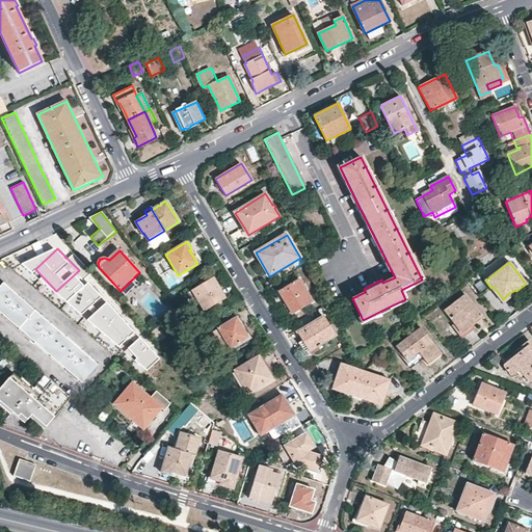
[(219,289),(213,278),(192,290),(205,311),(224,298),(219,289)]
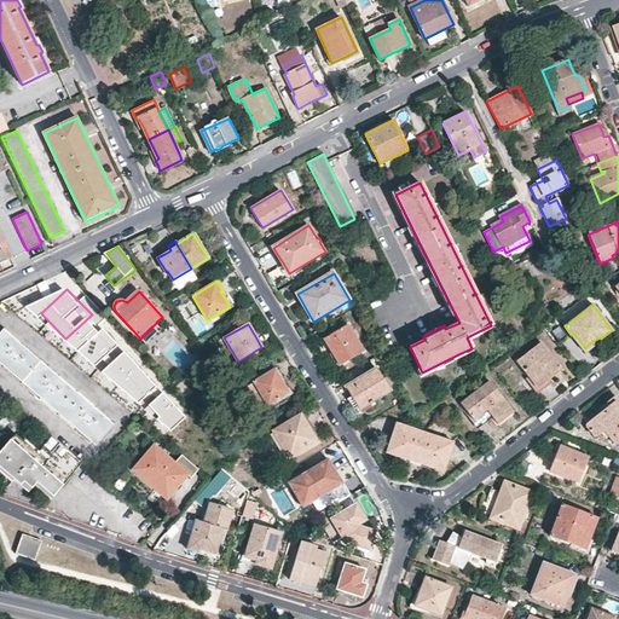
[(364,351),(348,325),(324,340),(333,354),(340,366),(364,351)]
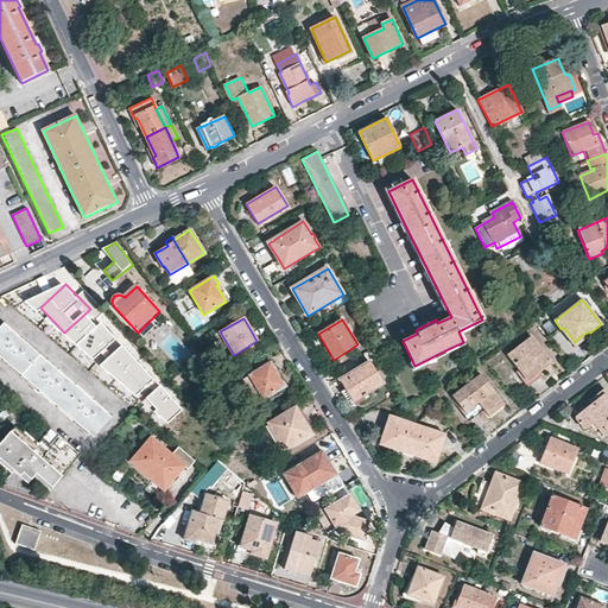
[(83,396),(59,375),(61,374),(56,369),(54,371),(40,359),(23,344),(24,342),(18,337),(17,339),(4,327),(0,330),(0,354),(94,436),(108,418),(95,406),(95,404),(90,400),(89,400),(83,396)]
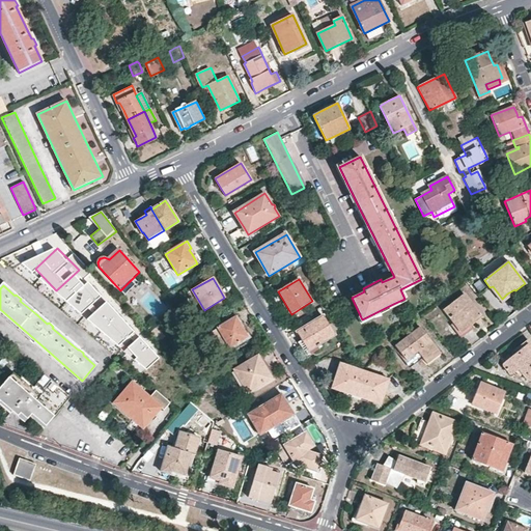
[(468,328),(482,317),(464,294),(444,309),(462,333),(468,328)]
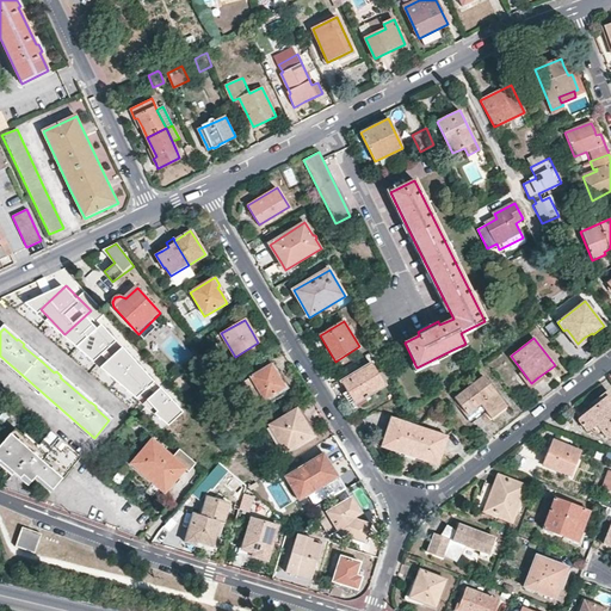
[(277,372),(279,371),(273,363),(250,377),(264,401),(287,388),(279,377),(277,372)]
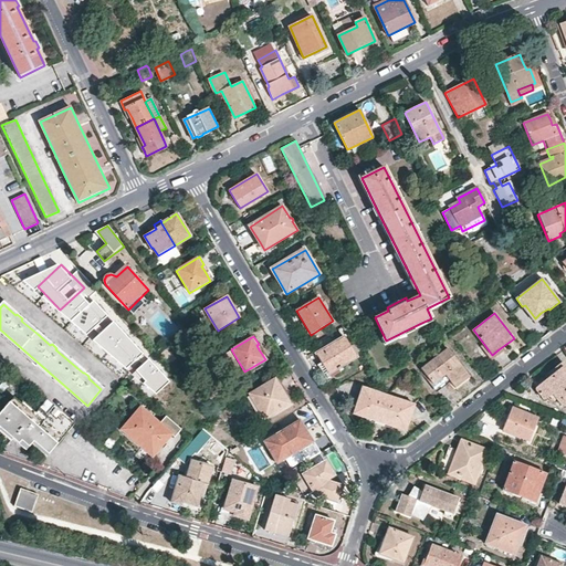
[(328,374),(356,356),(344,336),(316,353),(324,366),(328,374)]
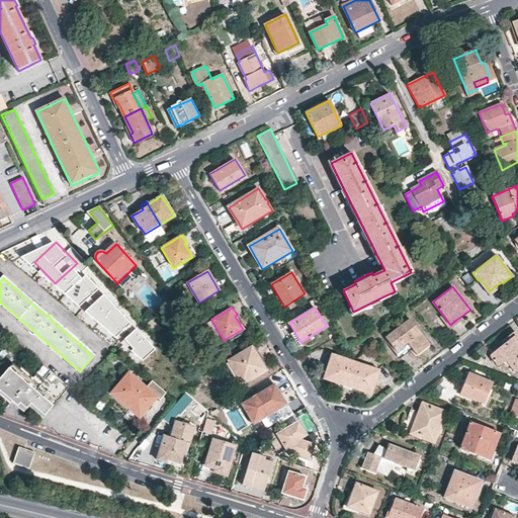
[(409,342),(413,348),(417,353),(418,354),(430,345),(410,319),(385,337),(397,351),(409,342)]
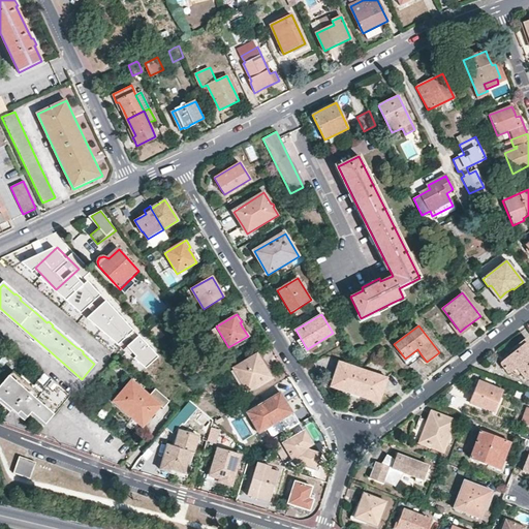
[(528,376),(528,342),(526,338),(519,344),(514,348),(516,351),(501,363),(504,368),(509,374),(517,368),(525,379),(528,376)]
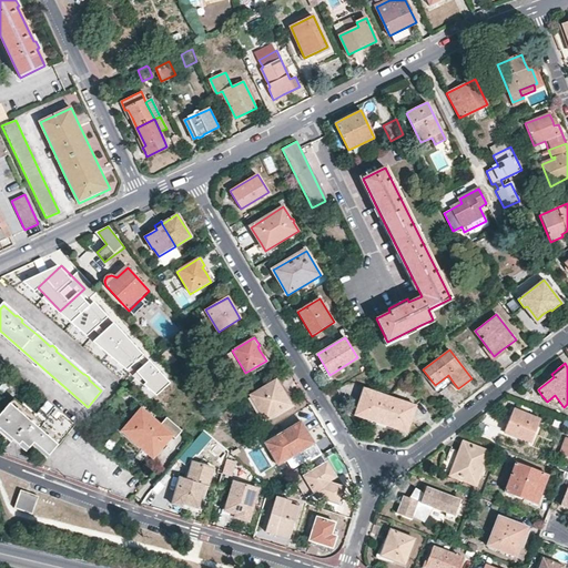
[(446,386),(453,382),(448,375),(435,385),(440,392),(446,386)]
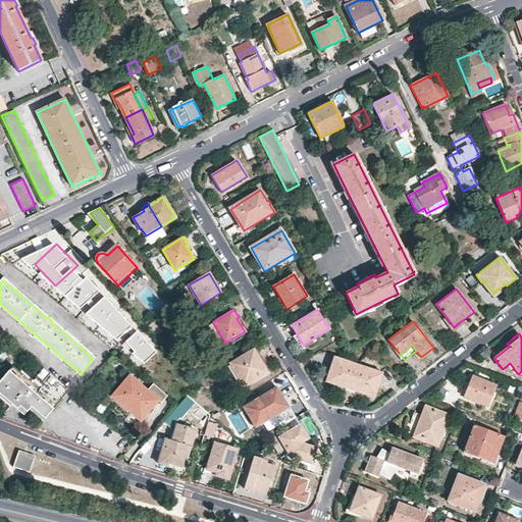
[(9,352),(5,348),(0,354),(0,357),(3,360),(9,352)]
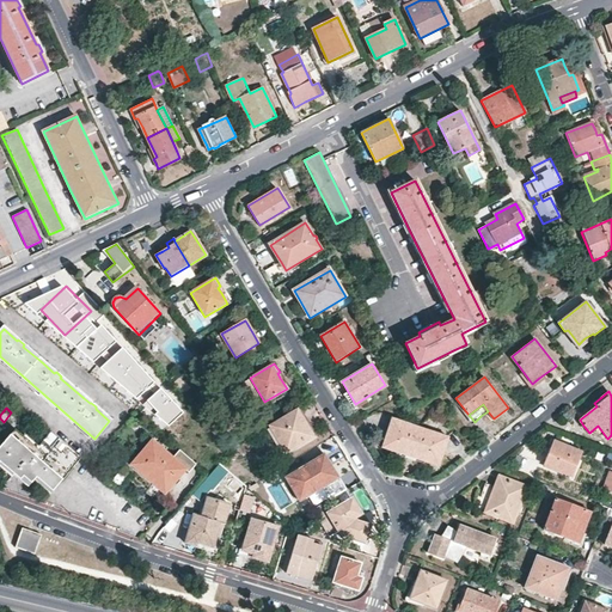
[(287,453),(313,435),(306,422),(298,409),(270,426),(287,453)]
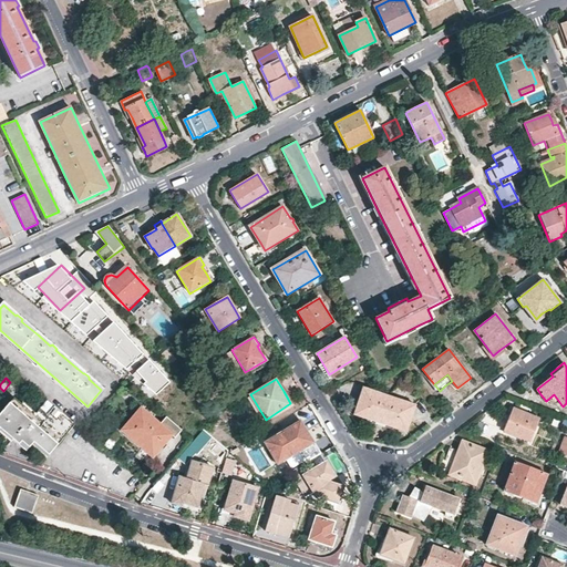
[(399,403),(378,397),(378,393),(363,388),(354,414),(377,422),(375,424),(381,425),(384,426),(385,425),(406,432),(415,406),(401,401),(399,403)]
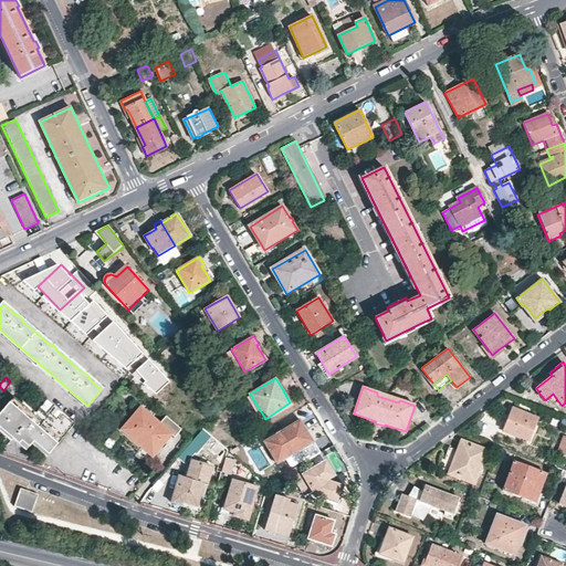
[(76,423),(48,399),(34,415),(14,397),(0,413),(0,427),(19,444),(22,441),(29,448),(33,442),(49,454),(55,447),(76,423)]
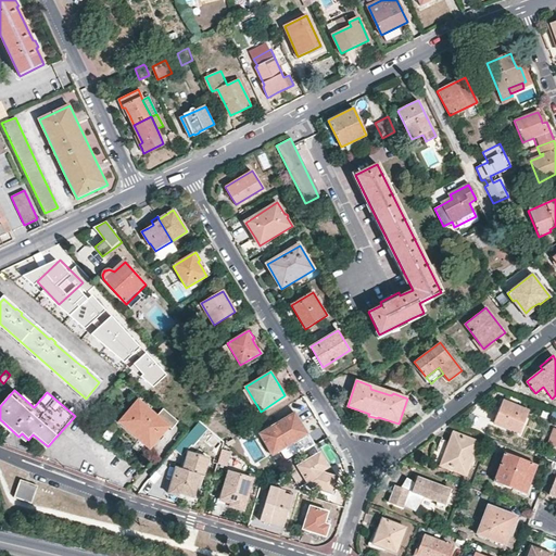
[(173,429),(177,422),(162,409),(156,416),(139,401),(121,422),(150,449),(159,439),(169,427),(173,429)]
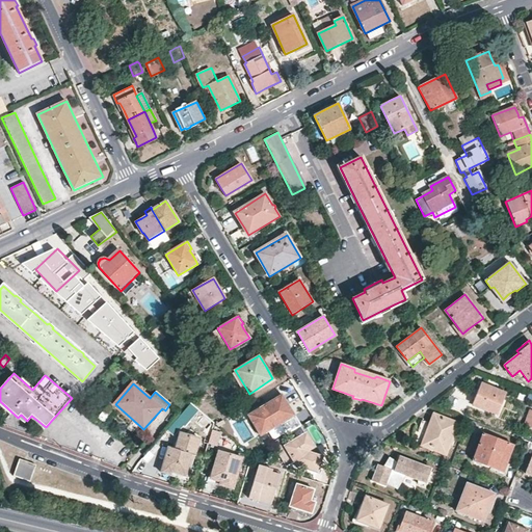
[(498,414),(506,393),(480,383),(475,399),(473,404),(498,414)]
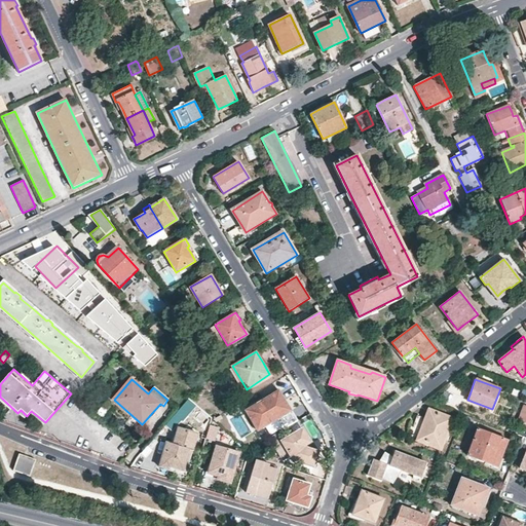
[(266,426),(291,410),(285,401),(277,388),(253,405),(266,426)]
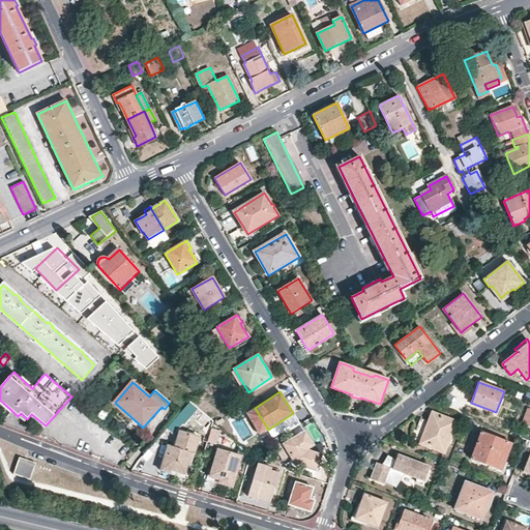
[(194,409),(188,405),(181,413),(186,418),(194,409)]
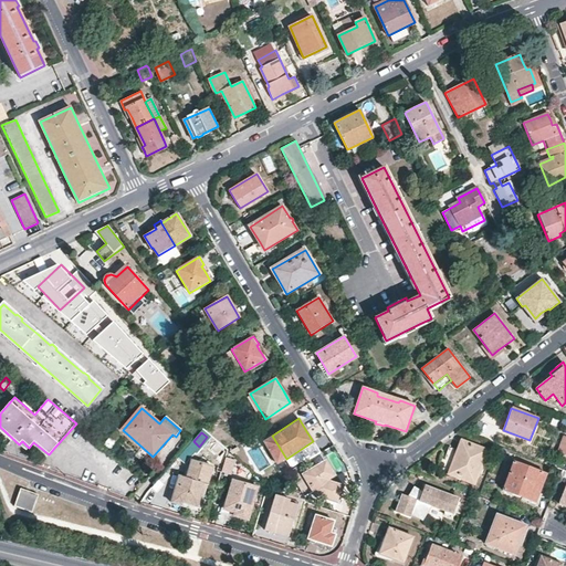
[(473,482),(485,450),(461,441),(458,450),(449,447),(442,462),(440,470),(473,482)]
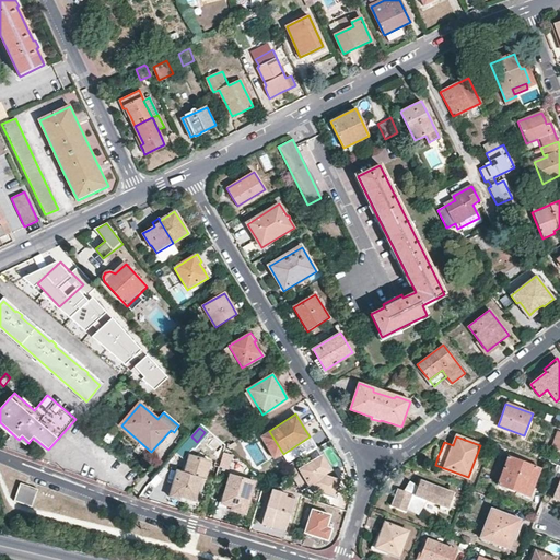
[(229,468),(232,454),(223,452),(220,466),(229,468)]
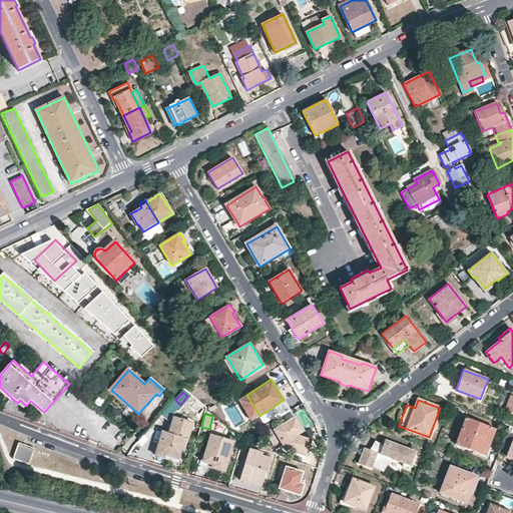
[(188,440),(193,424),(174,418),(169,434),(163,432),(155,456),(160,458),(164,459),(165,456),(176,459),(175,460),(178,461),(185,439),(188,440)]
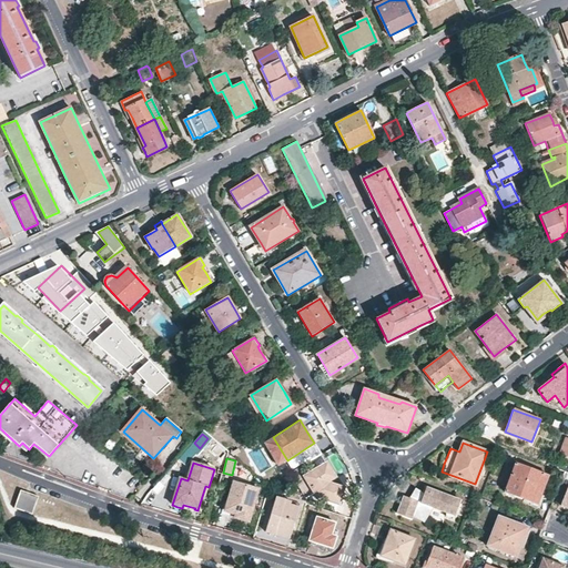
[(336,476),(327,463),(304,476),(316,496),(340,504),(344,488),(332,483),(328,485),(328,483),(327,482),(336,476)]
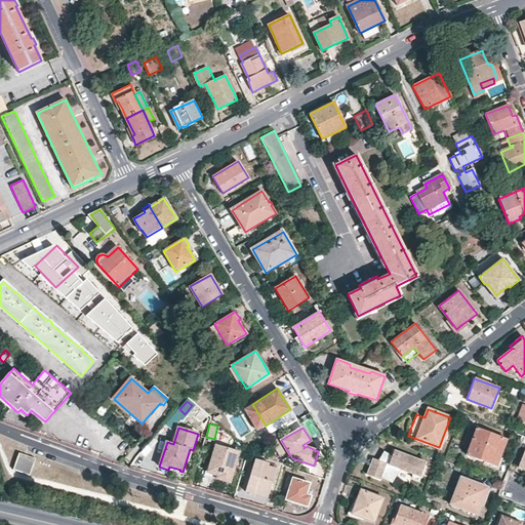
[(499,459),(507,440),(477,428),(467,454),(496,466),(499,459)]
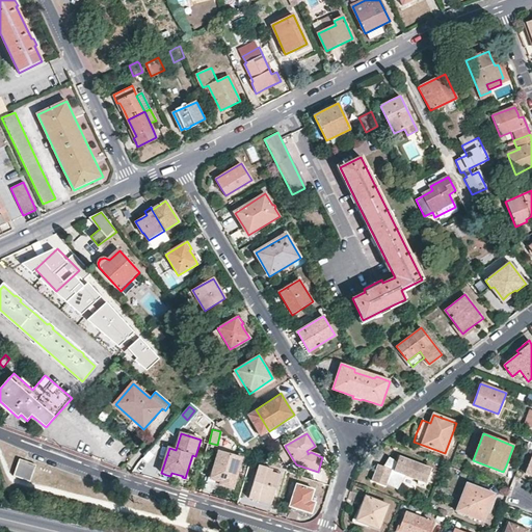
[(232,487),(242,457),(219,450),(211,478),(215,479),(220,481),(220,484),(232,487)]
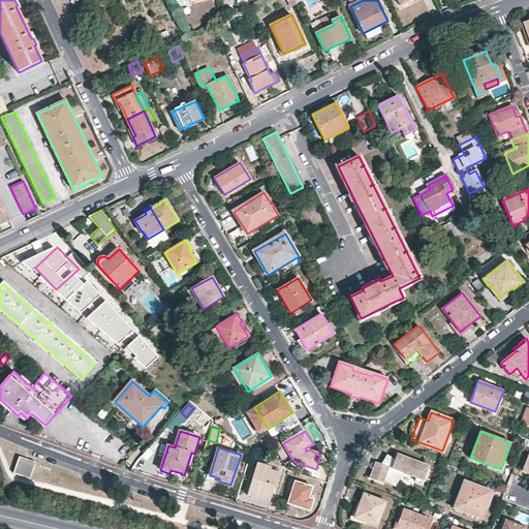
[(430,466),(397,455),(394,461),(393,464),(389,460),(383,465),(380,464),(375,462),(372,471),(369,478),(382,484),(384,477),(385,474),(392,480),(401,472),(403,473),(424,481),(430,466)]
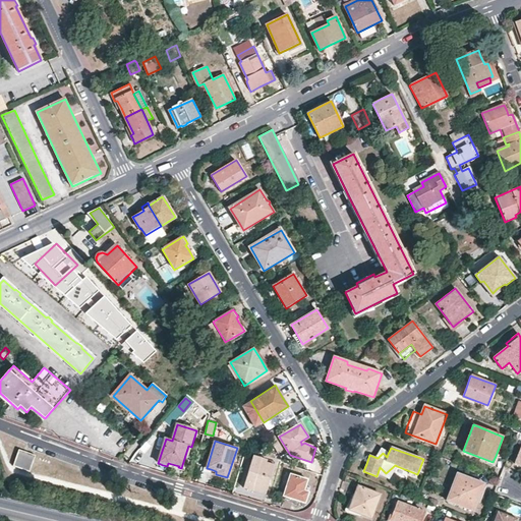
[(37,454),(19,449),(13,465),(31,471),(37,454)]
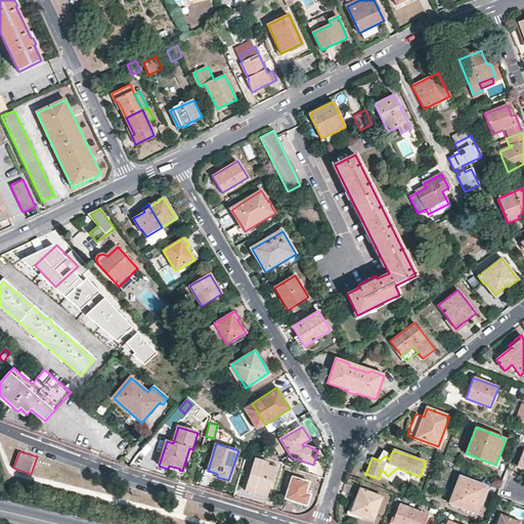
[(380,461),(385,455),(389,460),(390,456),(386,451),(377,460),(380,461)]
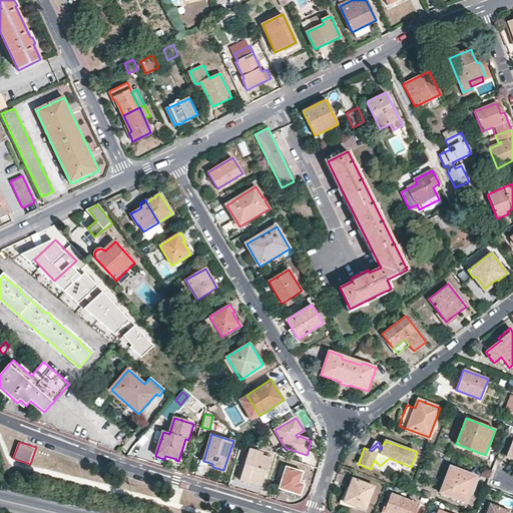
[(263,483),(271,455),(249,448),(247,453),(240,480),(244,481),(248,482),(249,479),(263,483)]
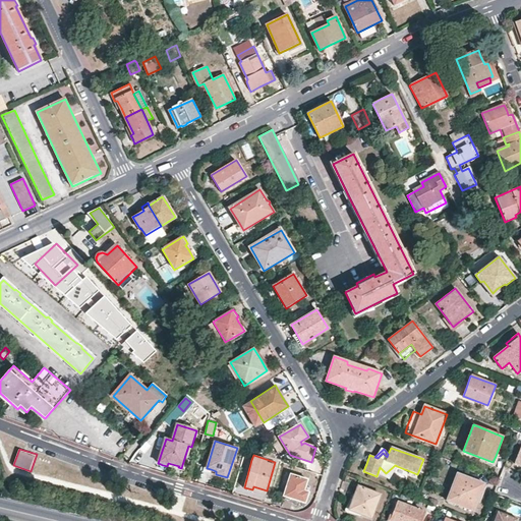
[(395,465),(386,473),(380,467),(379,470),(385,477),(397,466),(395,465)]
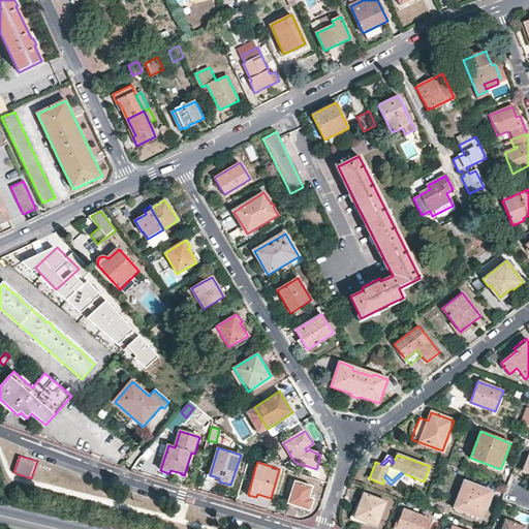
[(311,491),(311,487),(294,481),(288,503),(292,505),(310,510),(312,501),(308,499),(311,491)]
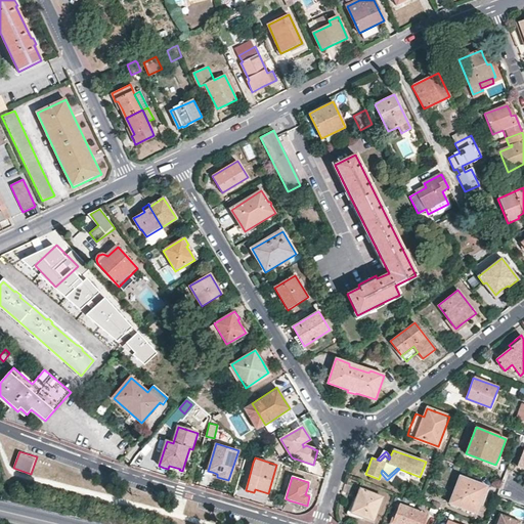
[(485,491),(487,487),(461,477),(450,504),(477,514),(485,491)]
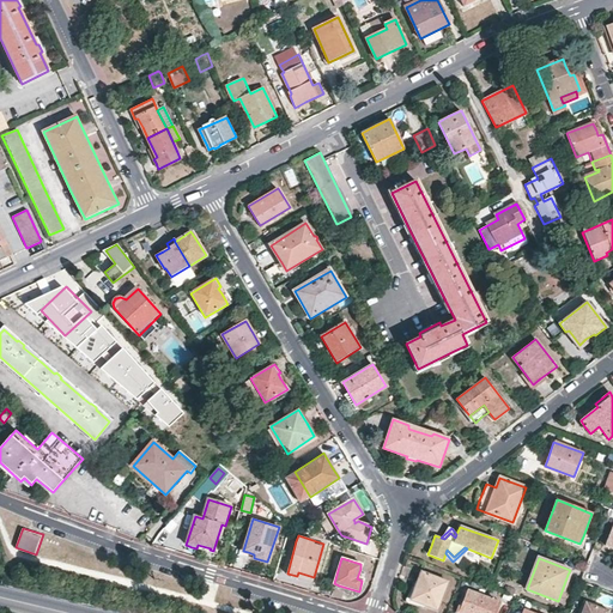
[(437,610),(448,582),(420,572),(416,588),(411,600),(437,610)]
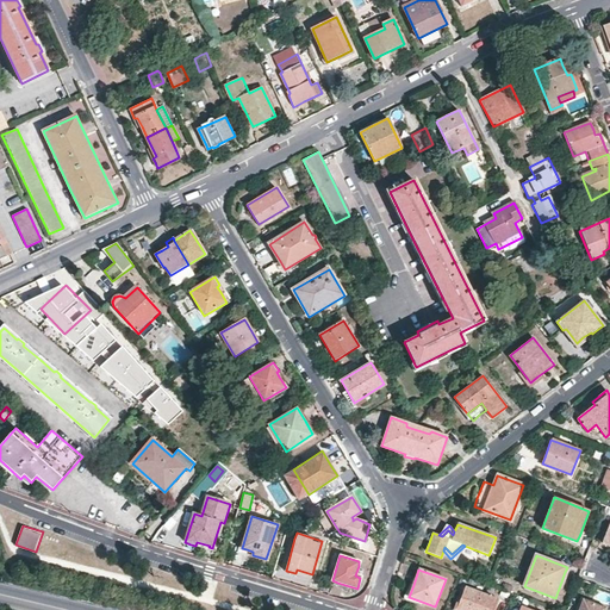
[(467,609),(466,609),(493,609),(498,601),(491,597),(493,592),(487,590),(485,596),(465,587),(459,604),(467,609)]
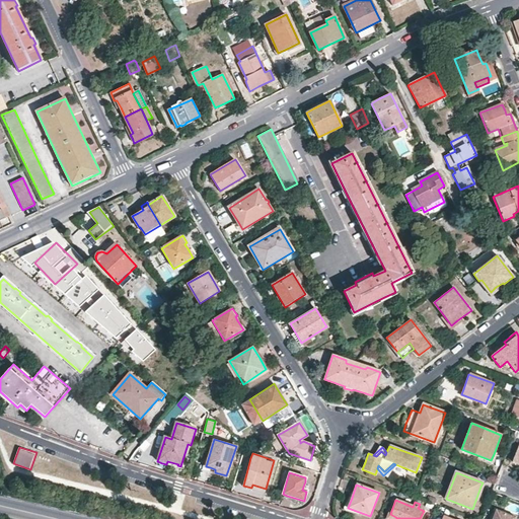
[(515,518),(516,518),(496,510),(492,518),(515,518)]
